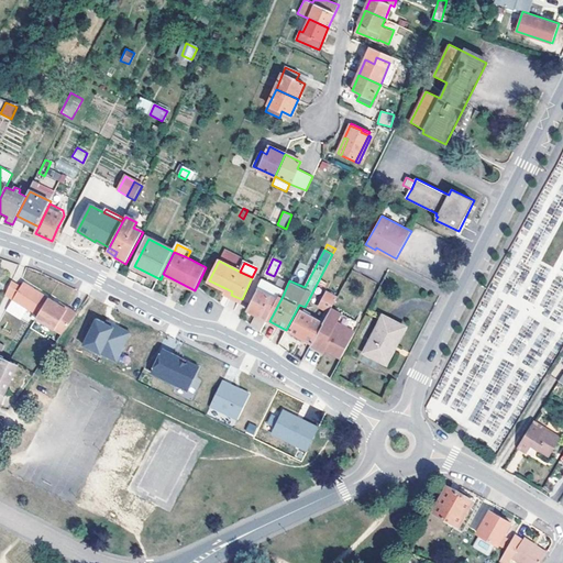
[(147,280),(150,274),(134,266),(131,272),(147,280)]
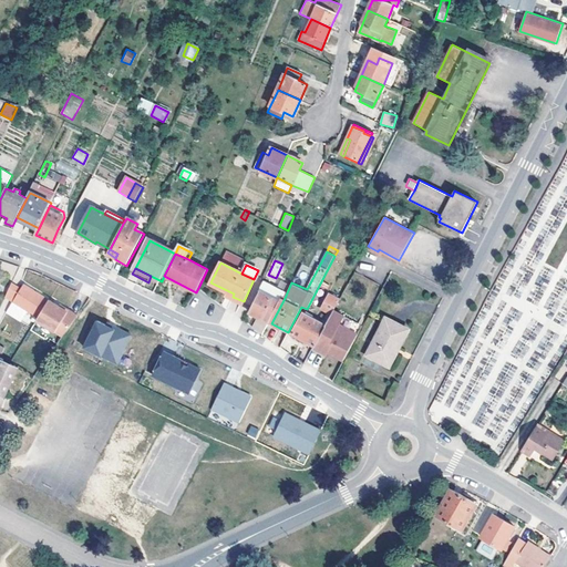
[(265,337),(271,323),(285,298),(281,296),(284,292),(264,281),(258,291),(260,292),(249,313),(260,319),(255,329),(261,333),(265,337)]
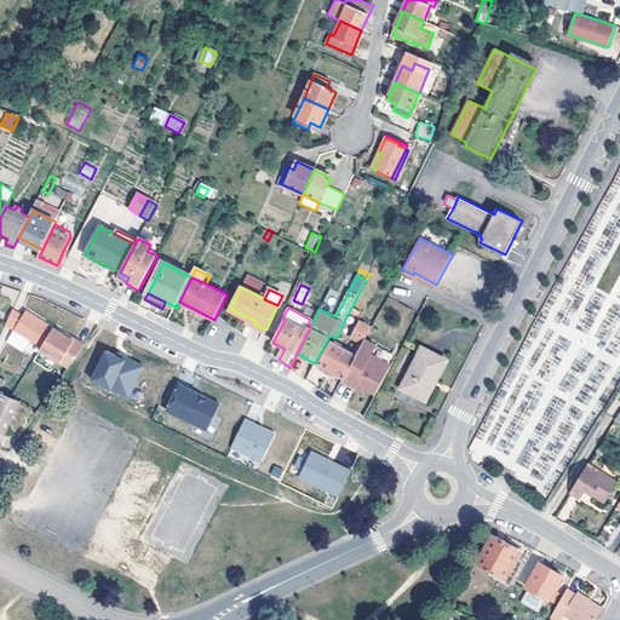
[(6,325),(15,329),(22,316),(13,310),(6,325)]
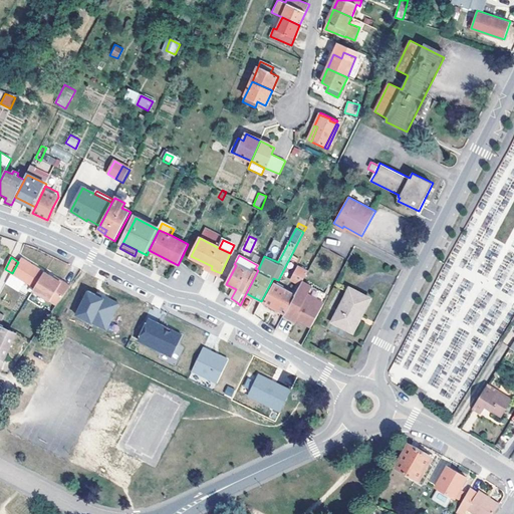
[(34,287),(44,272),(21,258),(18,262),(12,273),(34,287)]
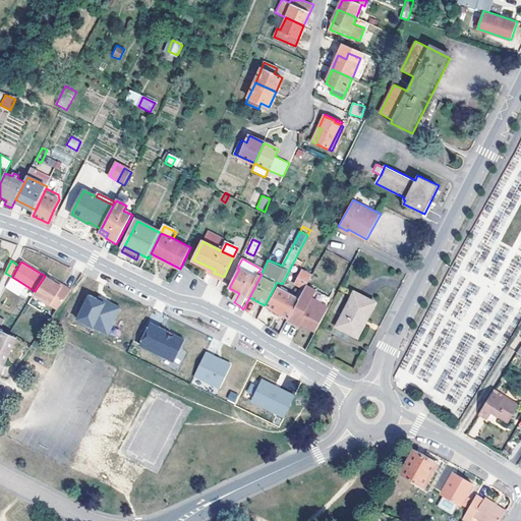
[(304,288),(306,285),(311,276),(303,272),(296,284),(304,288)]
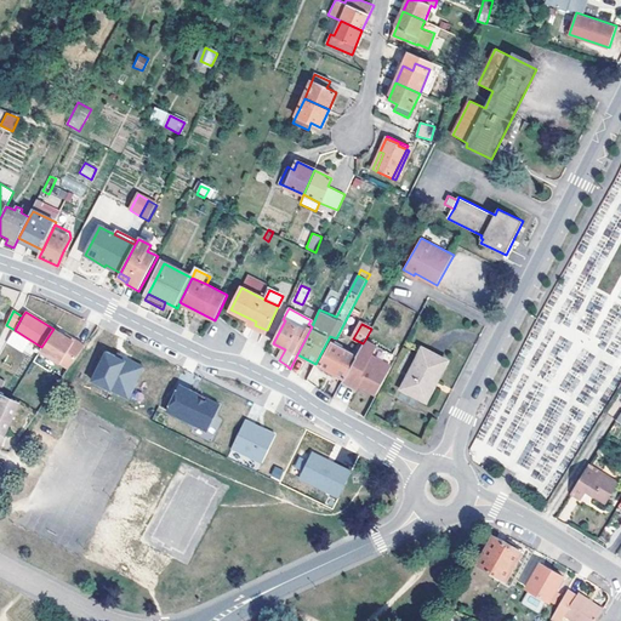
[(73,341),(53,329),(41,347),(40,351),(67,369),(84,346),(74,339),(73,341)]
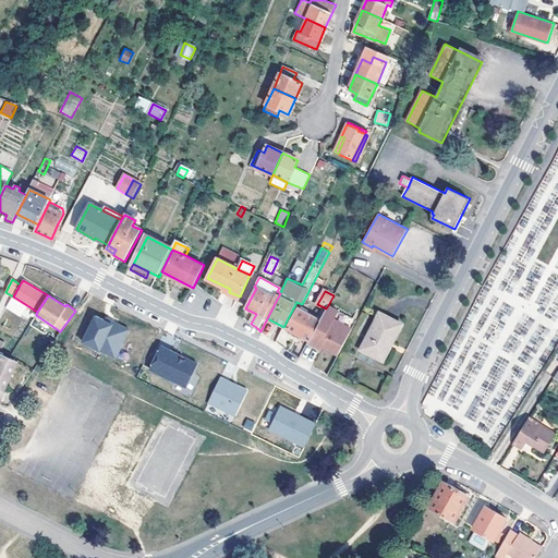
[(356,320),(328,305),(326,308),(319,320),(308,340),(307,341),(316,347),(319,342),(323,344),(322,346),(338,355),(356,320)]
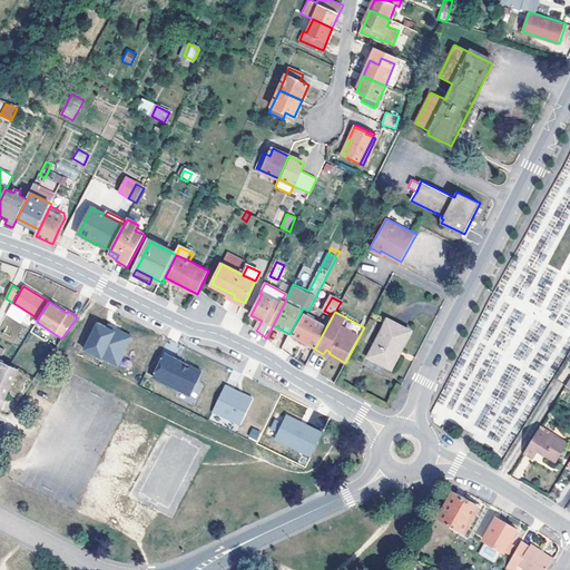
[(294,336),(315,347),(326,327),(305,316),(294,336)]
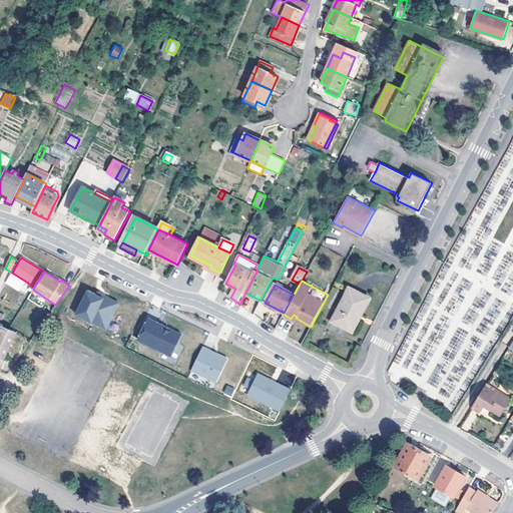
[(353,331),(361,315),(370,298),(351,288),(333,320),(353,331)]
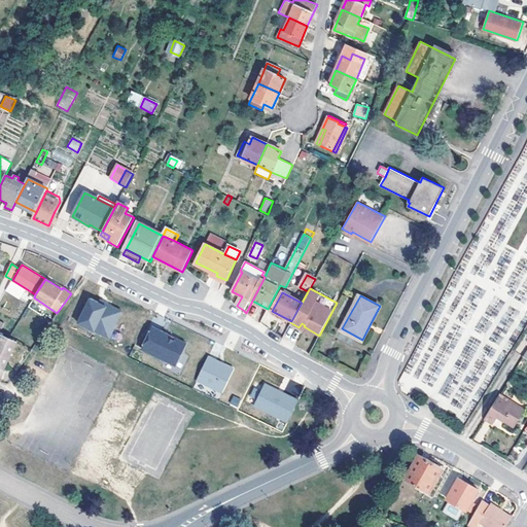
[(99,302),(91,297),(78,322),(109,338),(123,311),(100,300),(99,302)]
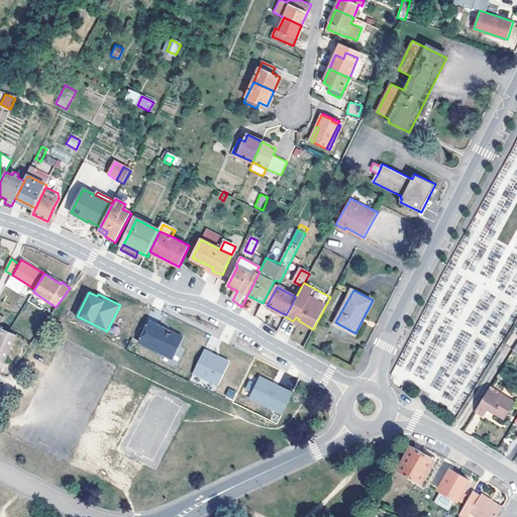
[(355,333),(358,335),(367,318),(364,317),(355,333)]
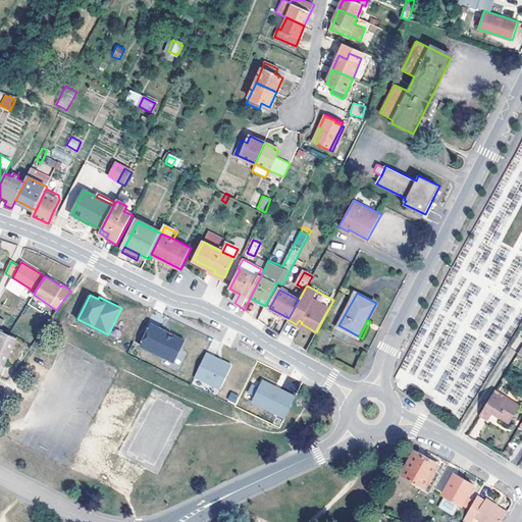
[(10,326),(3,321),(0,325),(0,327),(4,330),(7,331),(10,326)]
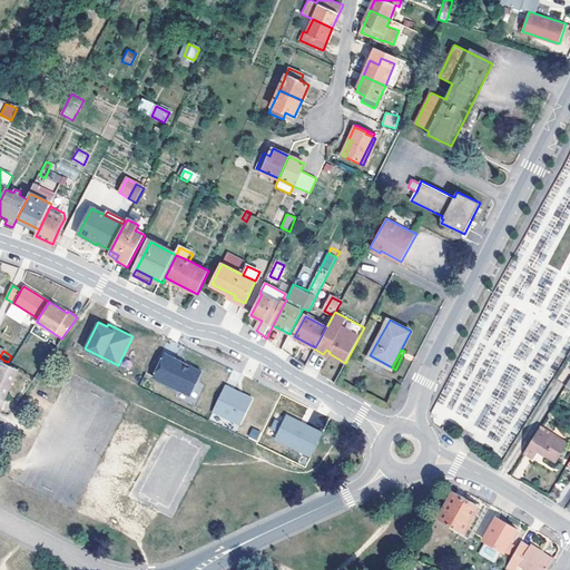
[(165,352),(154,376),(189,395),(202,371),(193,366),(189,367),(182,363),(183,361),(165,352)]
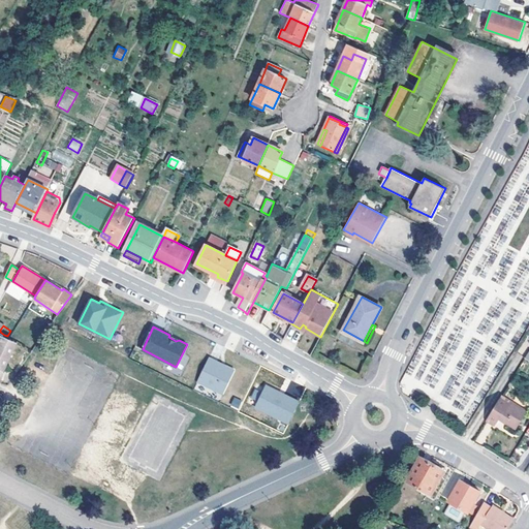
[(2,337),(3,334),(0,332),(0,366),(4,368),(16,343),(2,337)]
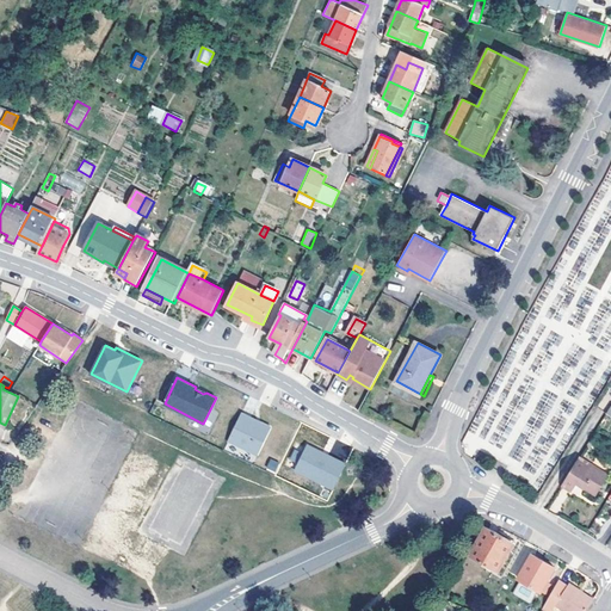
[(565,450),(586,389),(483,395),(466,445),(476,449),(456,450),(543,481),(548,469),(548,464),(556,463),(563,443),(565,450)]
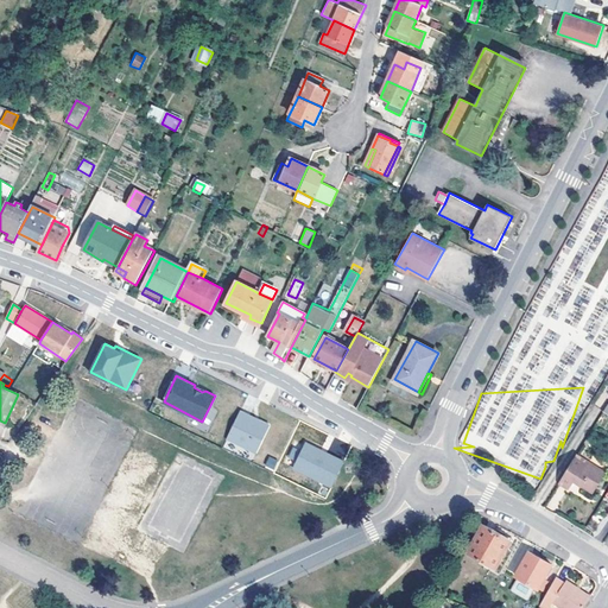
[(240,410),(227,438),(255,453),(270,424),(259,419),(258,423),(248,417),(249,415),(240,410)]
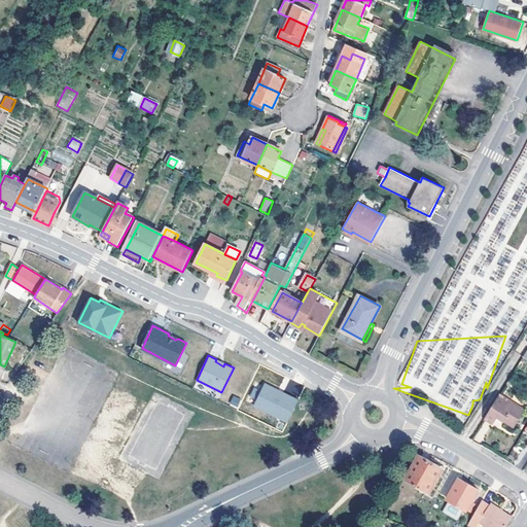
[(278,390),(265,384),(254,406),(287,422),(299,400),(283,392),(282,394),(278,392),(278,390)]
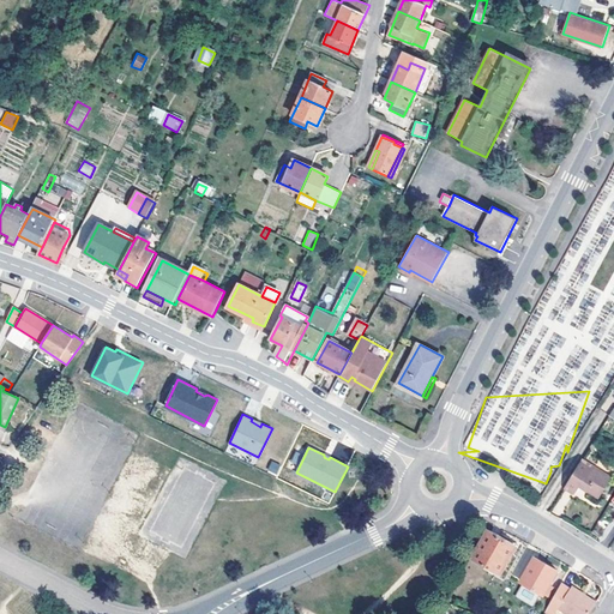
[(593,467),(611,479),(613,471),(613,468),(597,458),(593,467)]
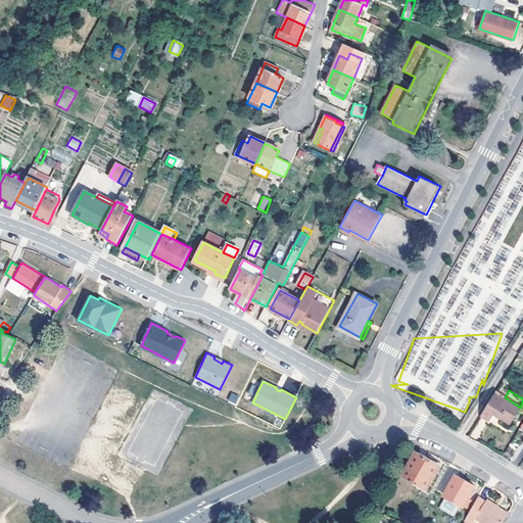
[(235,405),(239,395),(231,392),(227,401),(235,405)]
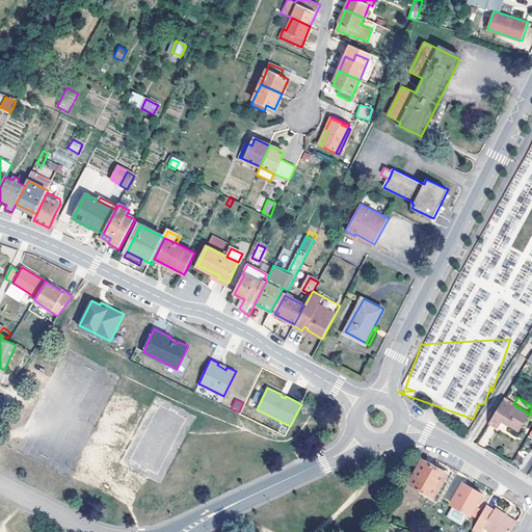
[(520,432),(529,415),(513,404),(504,399),(488,424),(499,429),(502,422),(520,432)]
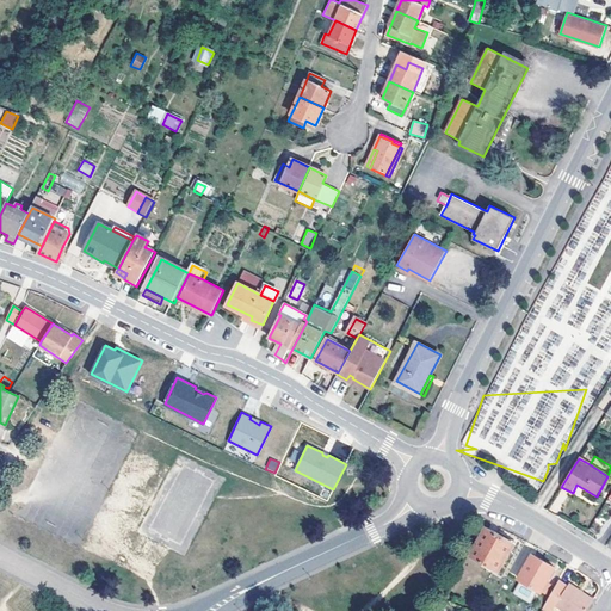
[(486,528),(469,555),(498,571),(512,543),(486,528)]
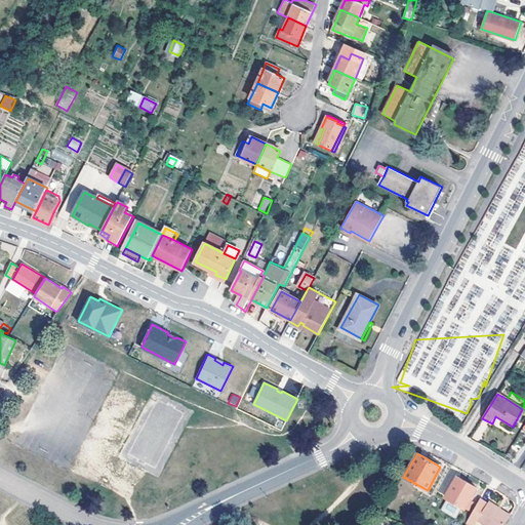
[(456,476),(445,496),(463,508),(476,487),(456,476)]
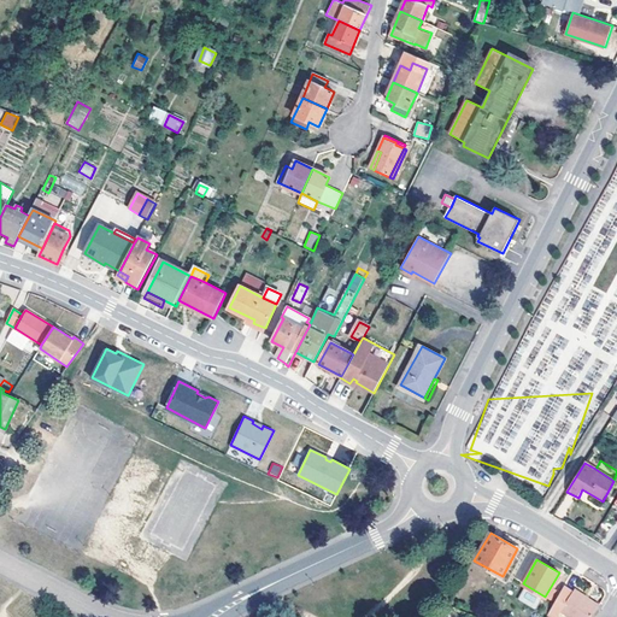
[(571,591),(564,586),(551,609),(558,613),(560,611),(569,616),(589,616),(598,604),(573,588),(571,591)]
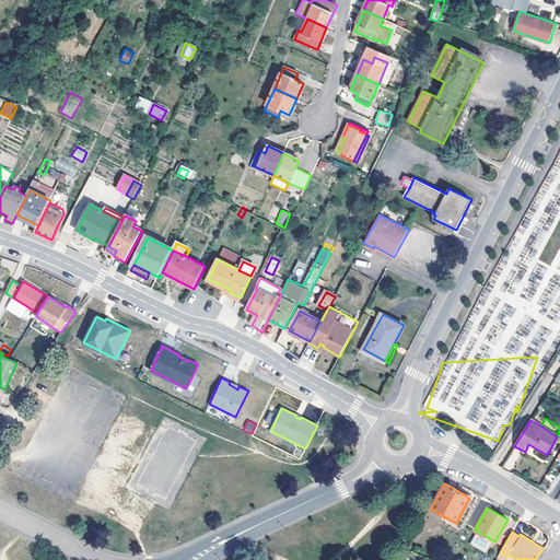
[(475,535),(469,544),(486,553),(491,545),(475,535)]
